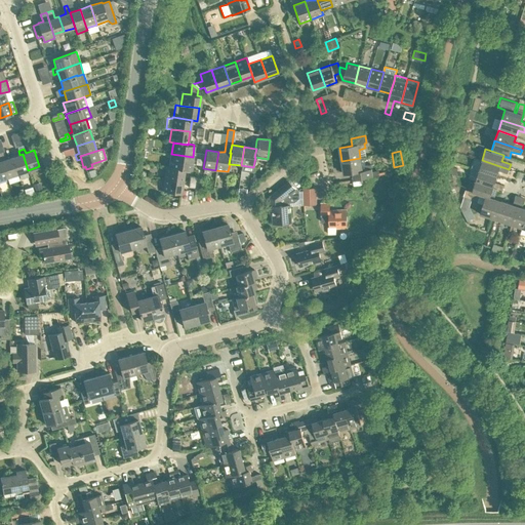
[(12,157),(17,173),(28,170),(23,154),(19,155),(12,157)]
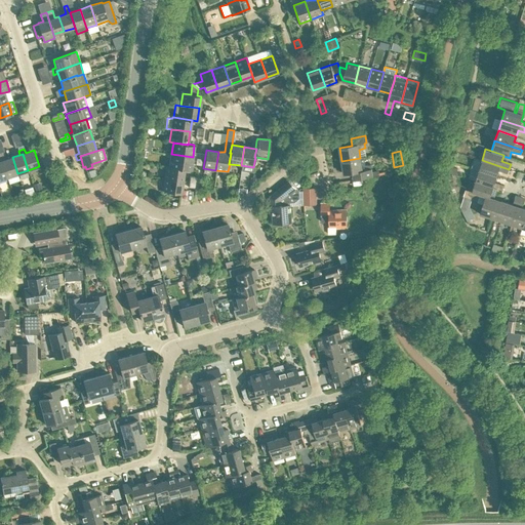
[(171,154),(170,166),(185,168),(185,169),(191,169),(193,157),(171,154)]
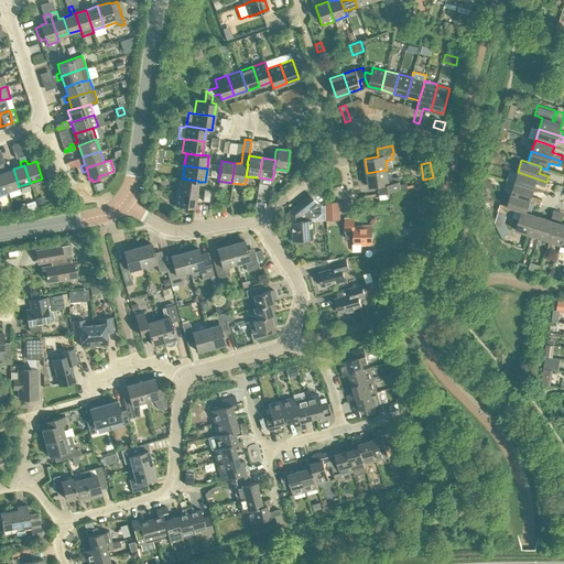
[(0,172),(1,173),(8,191),(19,186),(13,169),(4,172),(3,167),(0,167),(0,172)]
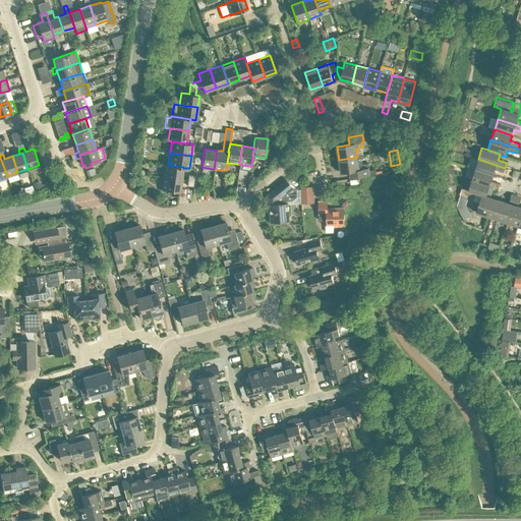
[(357,157),(339,160),(341,172),(354,170),(355,177),(369,175),(367,164),(362,164),(361,156),(357,157)]
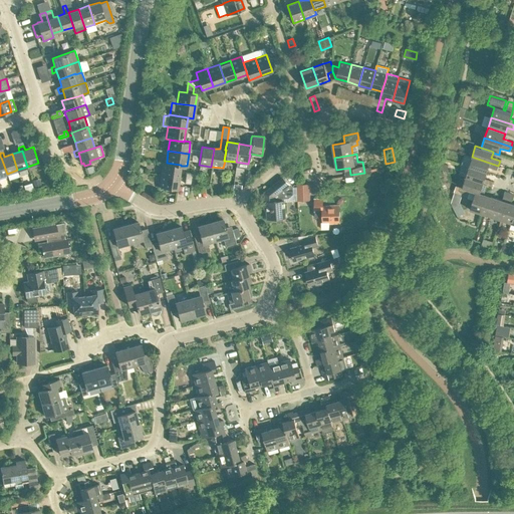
[(469,167),(486,173),(488,167),(497,170),(498,166),(472,157),(469,167)]
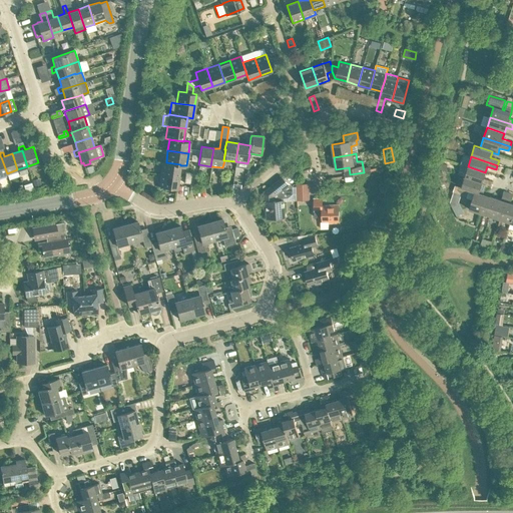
[(162,162),(160,174),(178,176),(180,165),(180,164),(166,162),(162,162)]
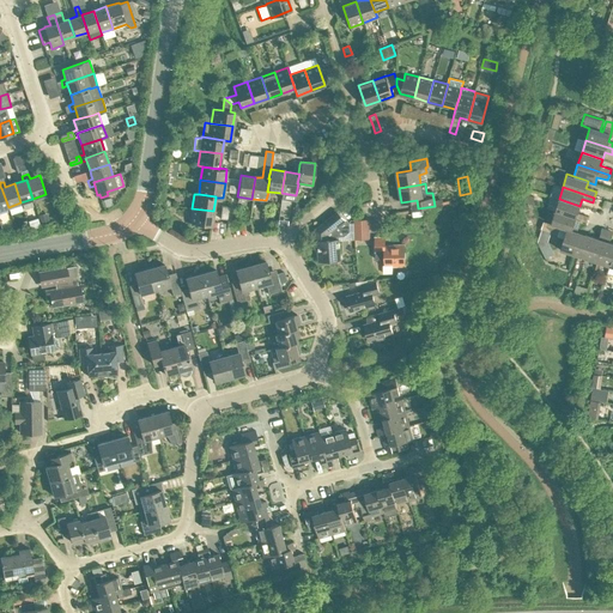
[(110,198),(102,200),(104,207),(113,205),(110,198)]
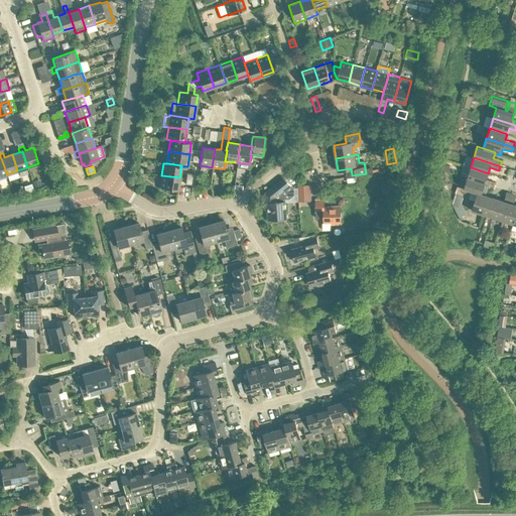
[(485,183),(488,185),(494,186),(495,181),(486,179),(488,173),(471,167),(467,178),(485,183)]
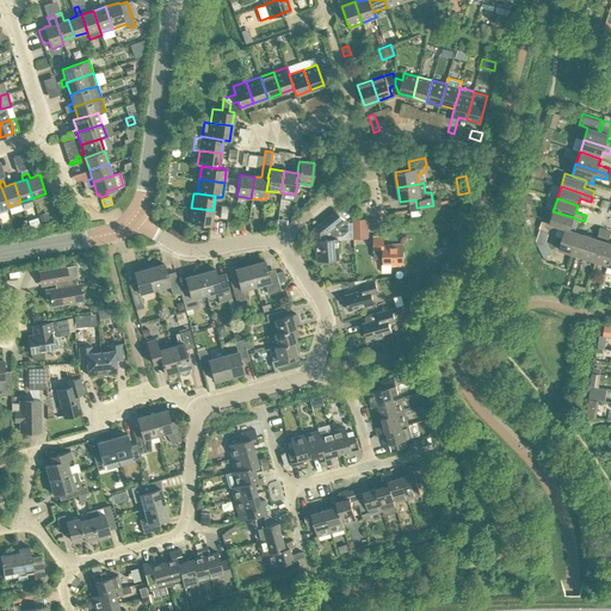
[(213,210),(191,208),(189,222),(211,224),(213,210)]
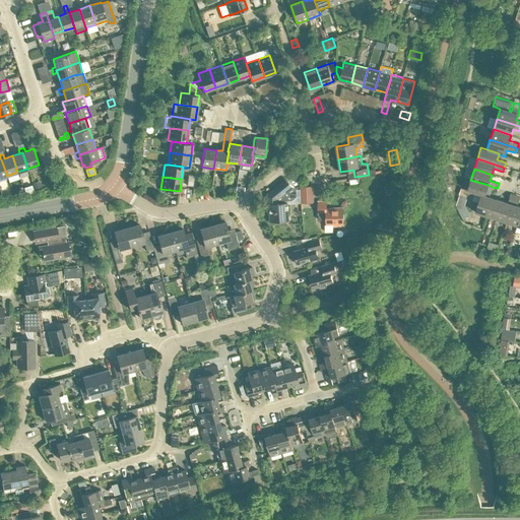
[(268,199),(269,204),(267,204),(268,212),(269,212),(270,221),(288,220),(287,200),(291,200),(296,197),(295,187),(285,179),(267,194),(269,197),(268,199)]
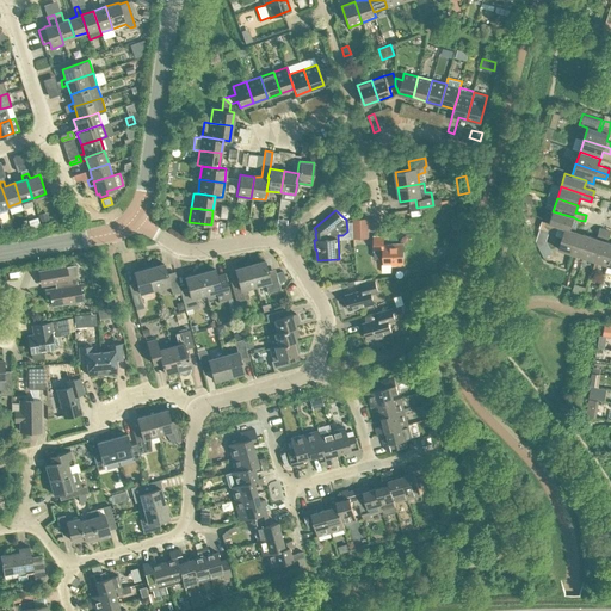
[(553,211),(549,223),(557,227),(565,228),(571,230),(571,229),(574,230),(578,220),(574,217),(553,211)]
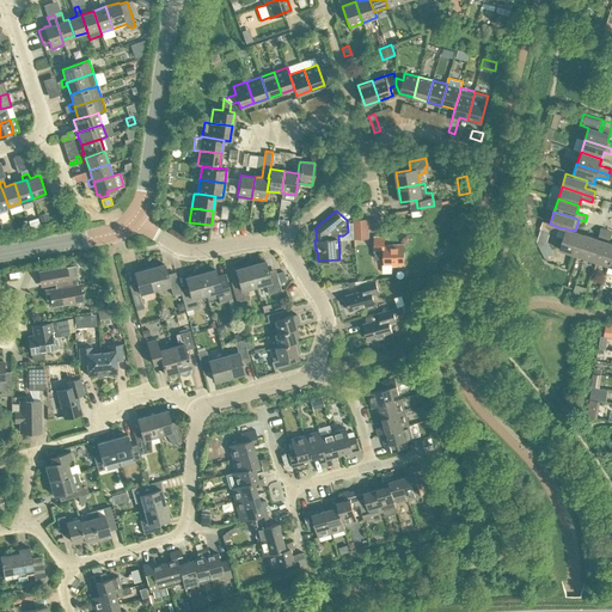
[(38,214),(42,225),(49,222),(47,213),(38,214)]
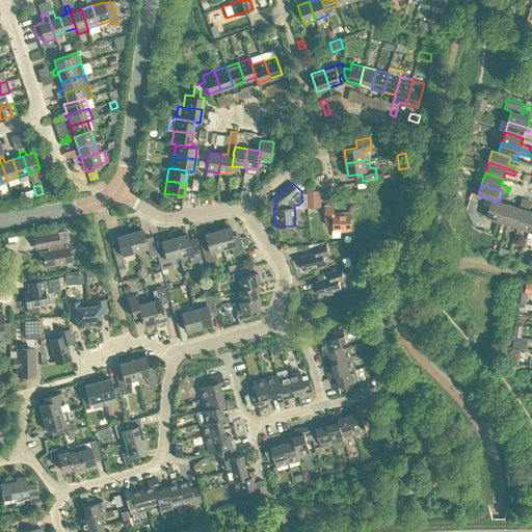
[(32,189),(25,192),(27,200),(34,197),(32,189)]
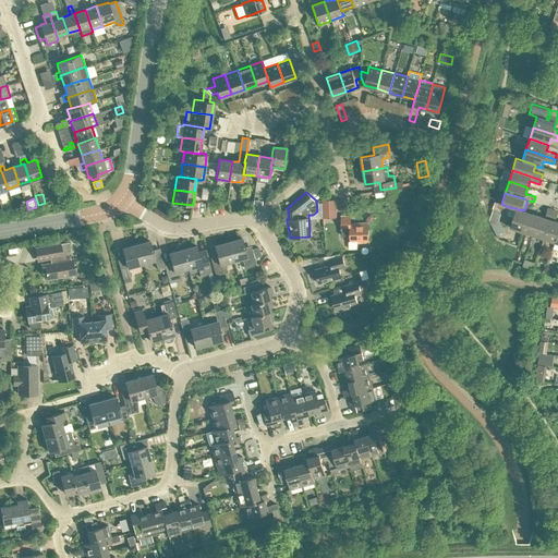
[(322,201),(323,218),(335,218),(334,199),(322,201)]
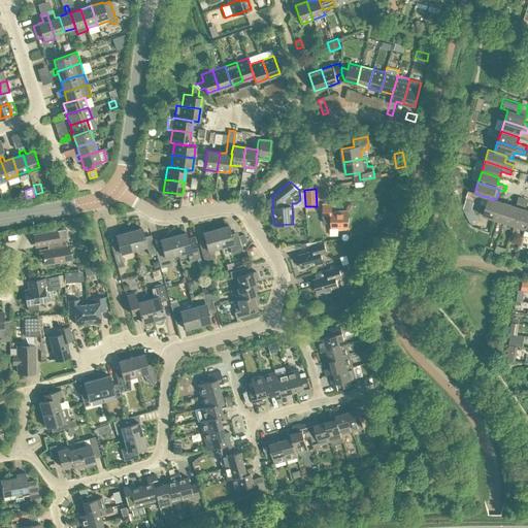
[(466,197),(472,199),(474,193),(468,191),(466,197)]
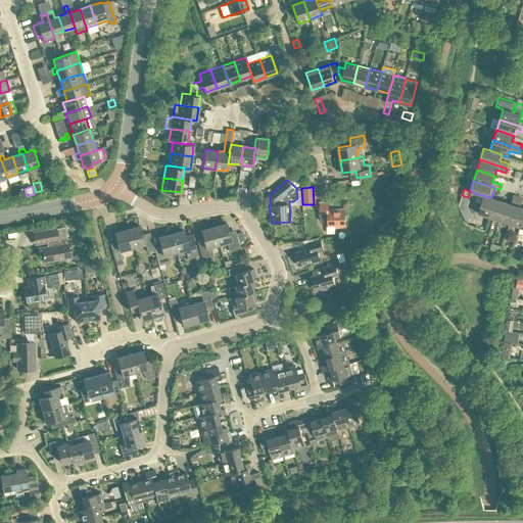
[(475,199),(477,194),(470,191),(468,197),(475,199)]
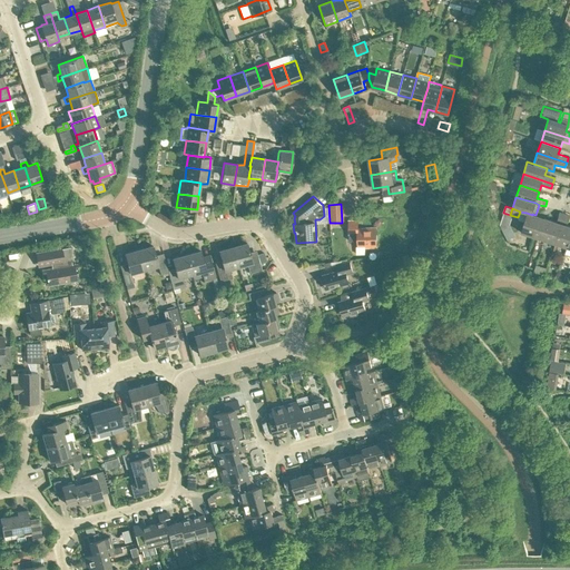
[(520,232),(532,236),(539,216),(536,215),(532,214),(532,215),(527,213),(520,232)]
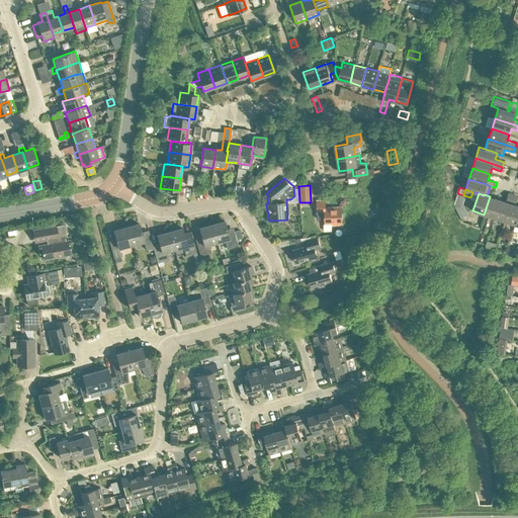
[(495,218),(505,221),(513,194),(509,193),(506,201),(500,200),(494,218),(495,218)]
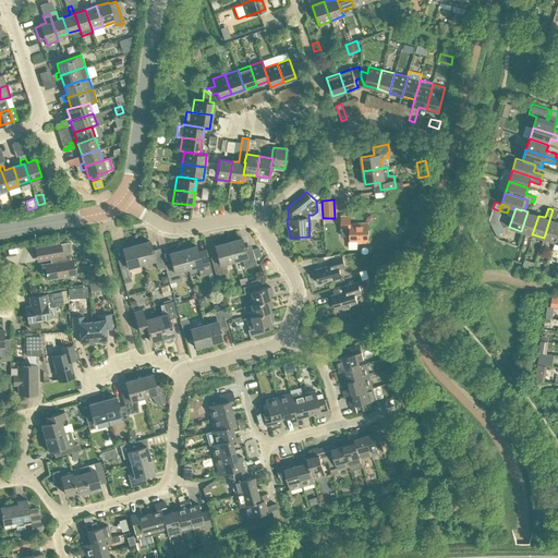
[(544,238),(555,242),(557,231),(557,221),(555,220),(557,211),(553,209),(544,238)]
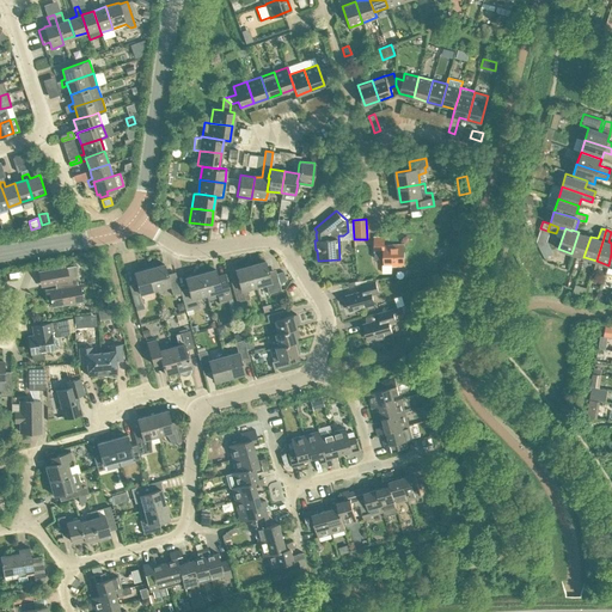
[(583,261),(585,257),(583,257),(591,237),(581,233),(579,232),(571,254),(575,255),(577,255),(576,258),(583,261)]
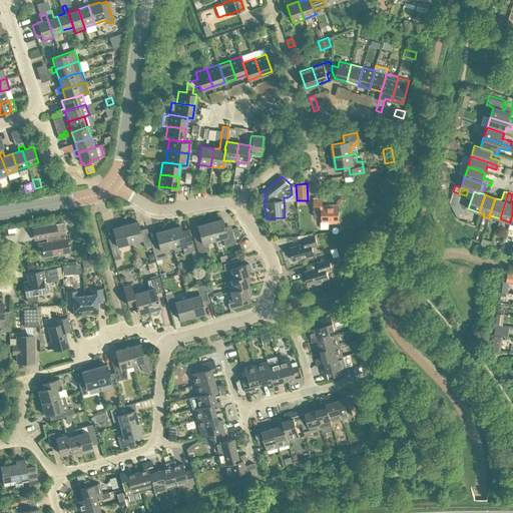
[(322,205),(322,198),(314,198),(314,216),(322,216),(322,221),(321,222),(321,227),(329,227),(328,222),(339,222),(339,217),(340,217),(340,209),(339,209),(339,204),(322,205)]
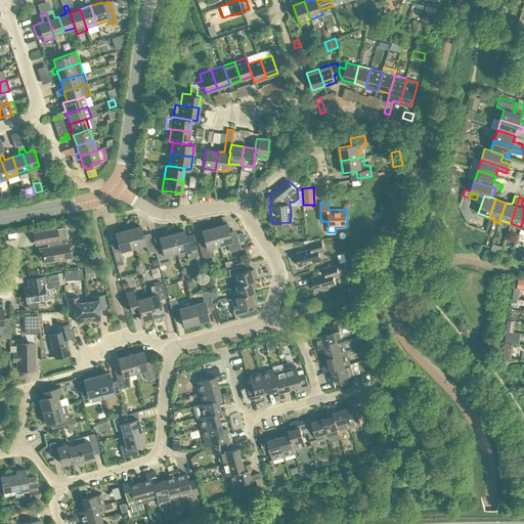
[(460,207),(466,220),(472,218),(468,210),(466,207),(460,207)]
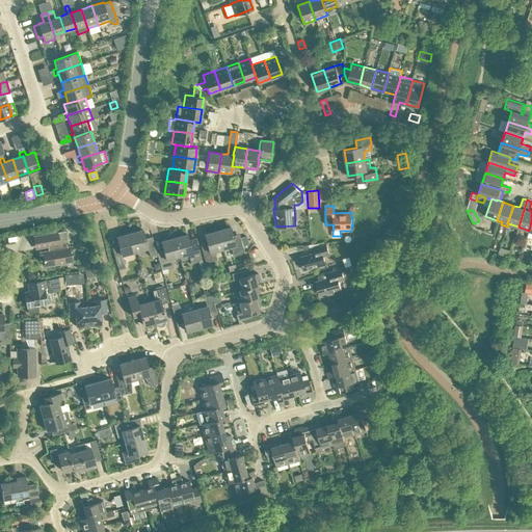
[(230,227),(217,231),(222,248),(231,246),(233,255),(244,251),(240,237),(234,239),(230,227)]
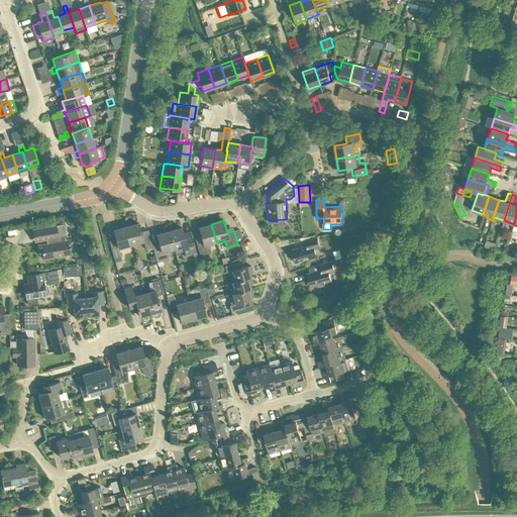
[(32,229),(33,235),(34,242),(46,240),(46,243),(37,244),(39,252),(42,252),(42,253),(43,259),(70,253),(67,239),(66,240),(65,235),(66,235),(64,223),(32,229)]
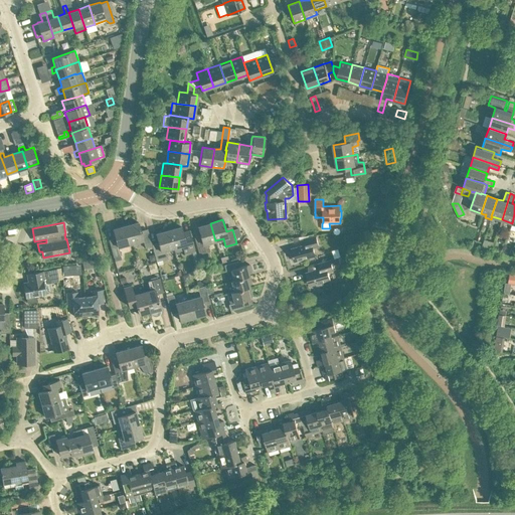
[(138,222),(125,225),(130,243),(143,239),(145,247),(152,245),(148,232),(141,234),(138,222)]
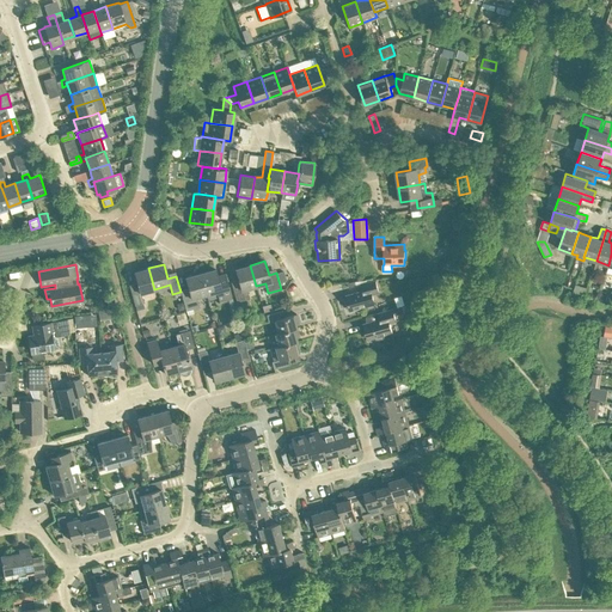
[(256,286),(250,265),(234,269),(239,283),(232,286),(237,301),(249,299),(246,288),(256,286)]
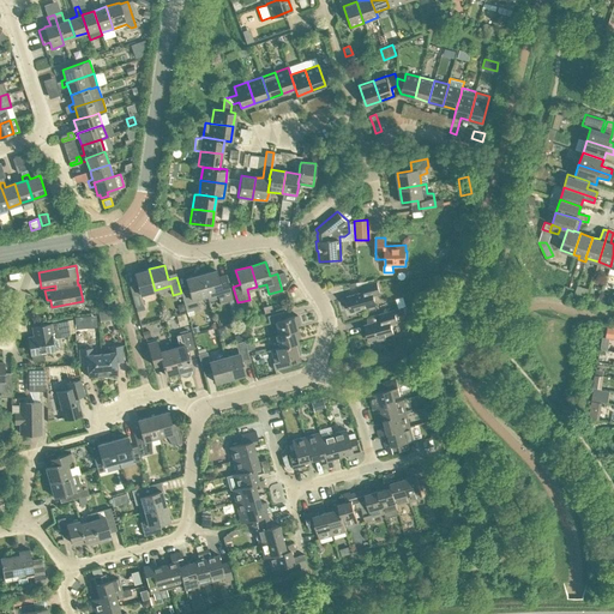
[(155,290),(149,269),(134,274),(138,288),(131,290),(134,306),(143,304),(140,294),(155,290)]
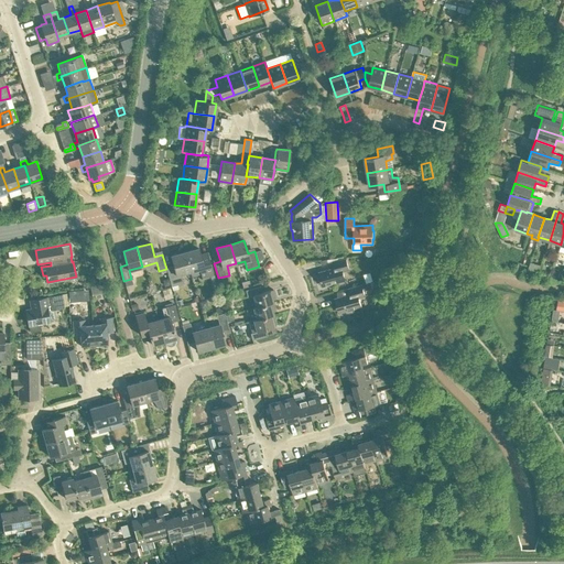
[(198,248),(184,252),(190,271),(191,275),(198,273),(201,274),(202,278),(214,274),(207,252),(199,255),(198,248)]
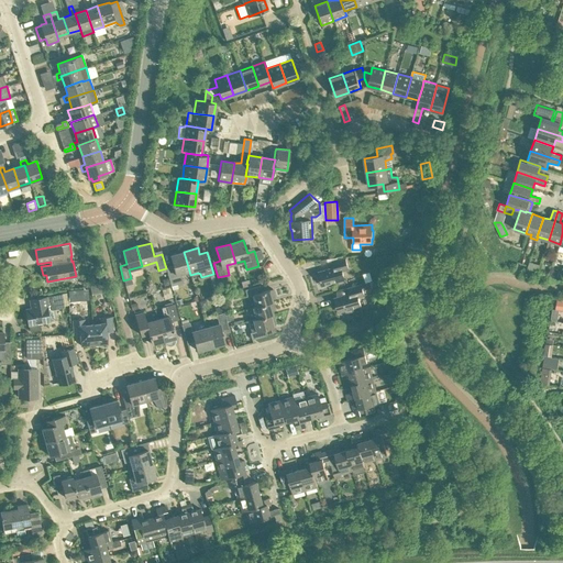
[(189,271),(184,252),(170,255),(174,268),(166,271),(170,286),(183,283),(180,273),(189,271)]
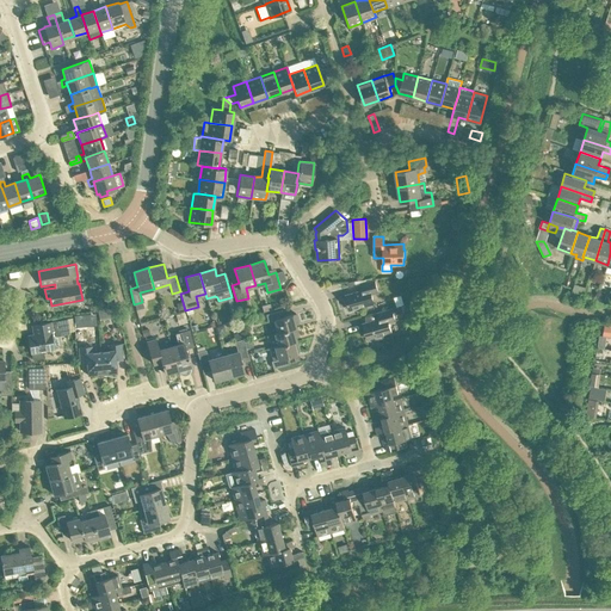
[(360,283),(362,290),(346,295),(350,309),(374,303),(371,294),(378,291),(375,279),(360,283)]
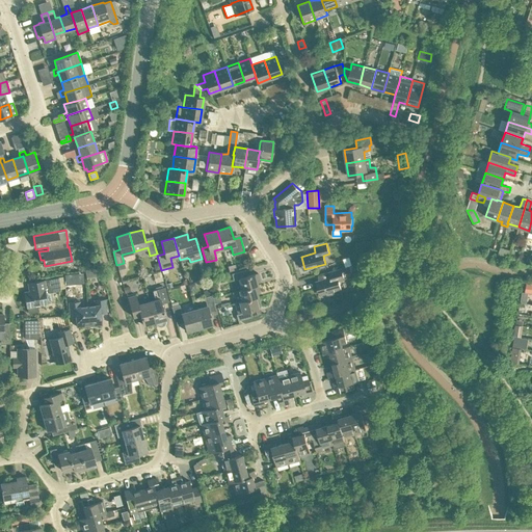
[(508,257),(510,249),(500,247),(499,254),(508,257)]
